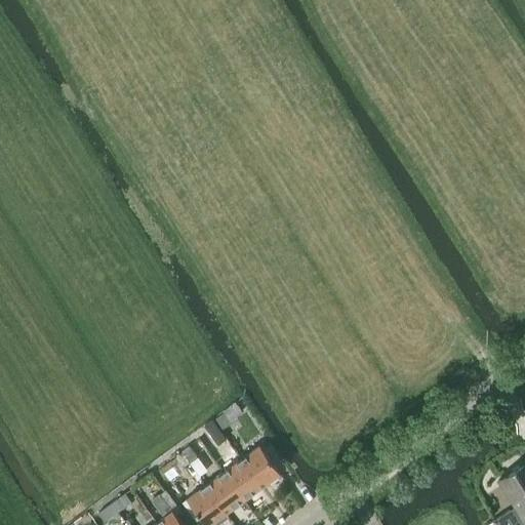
[(230,422),(223,412),(214,418),(221,429),(230,422)]
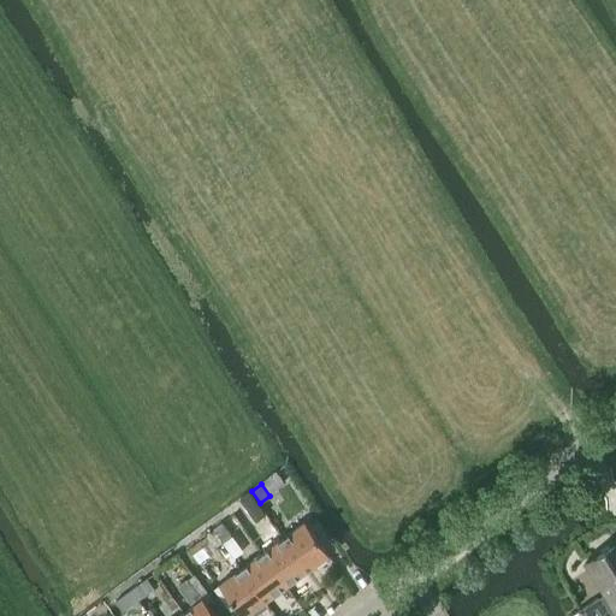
[(265,515),(248,491),(238,498),(255,522),(265,515)]
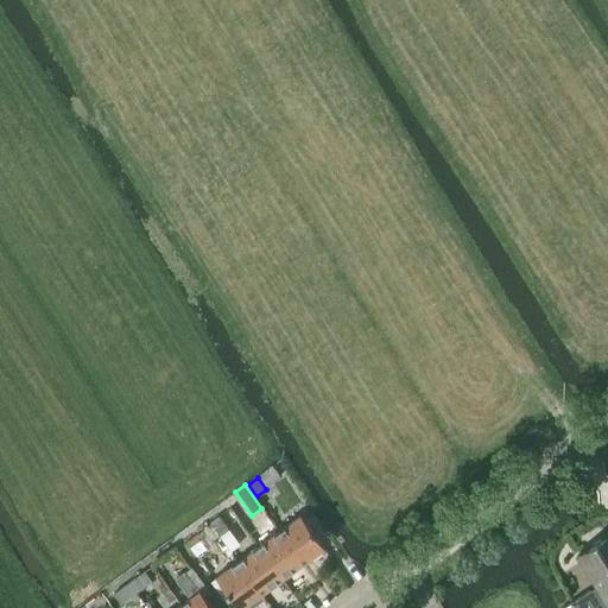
[(219,515),(209,523),(217,534),(227,527),(219,515)]
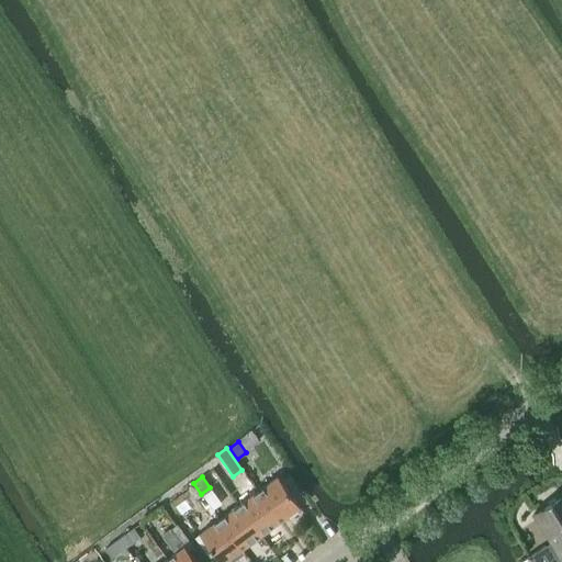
[(277,476),(257,491),(279,520),(298,506),(277,476)]
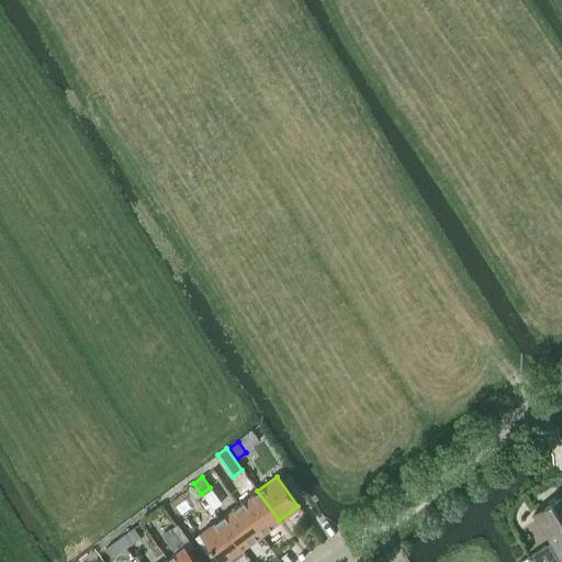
[(193,485),(169,503),(178,515),(203,497),(193,485)]
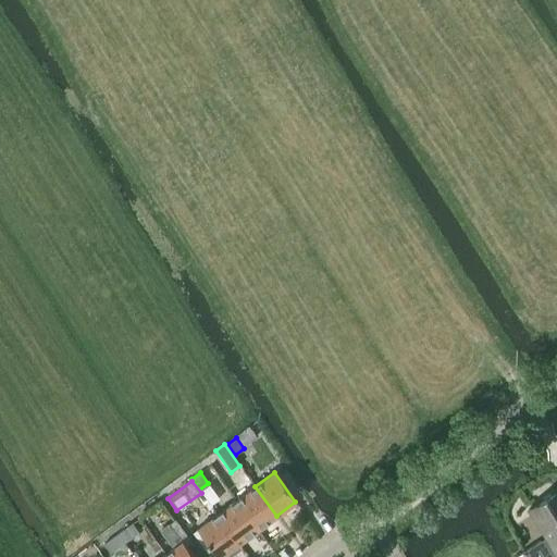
[(255,486),(235,500),(257,530),(276,516),(255,486)]
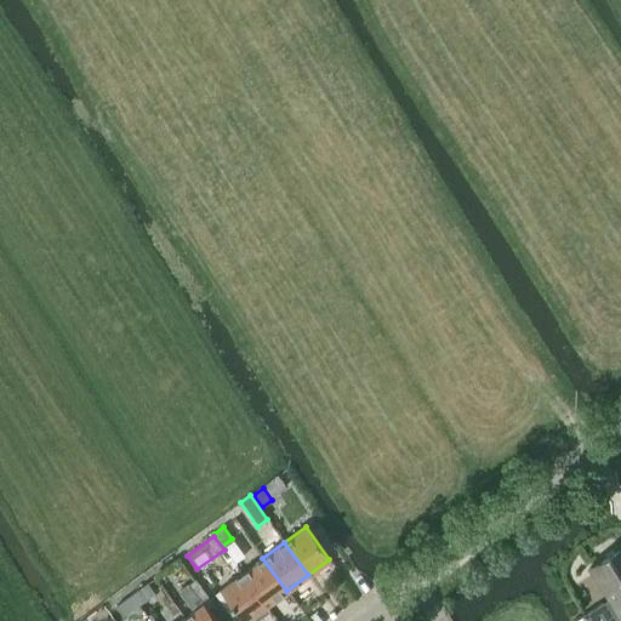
[(620,548),(591,569),(609,599),(575,620),(619,620),(620,620),(620,548)]
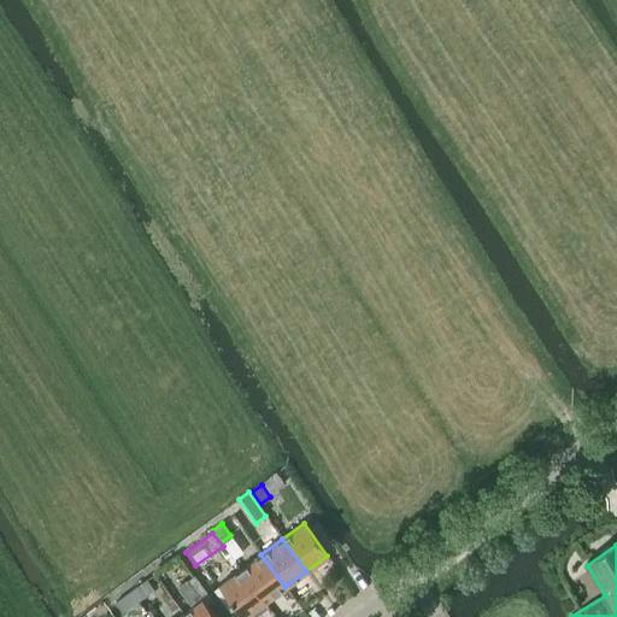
[(260,554),(240,570),(264,603),(285,587),(260,554)]
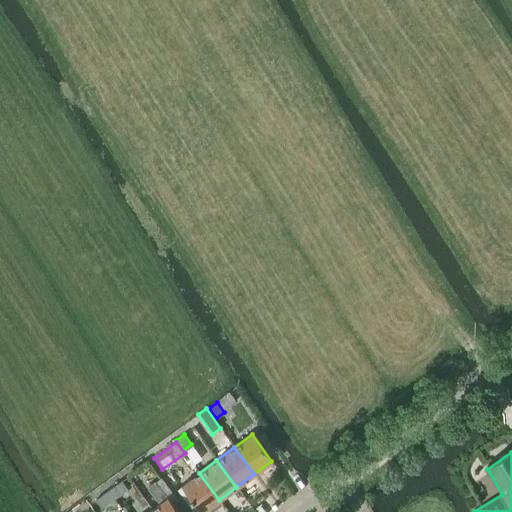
[(200,511),(202,511),(219,500),(199,473),(181,486),(200,511)]
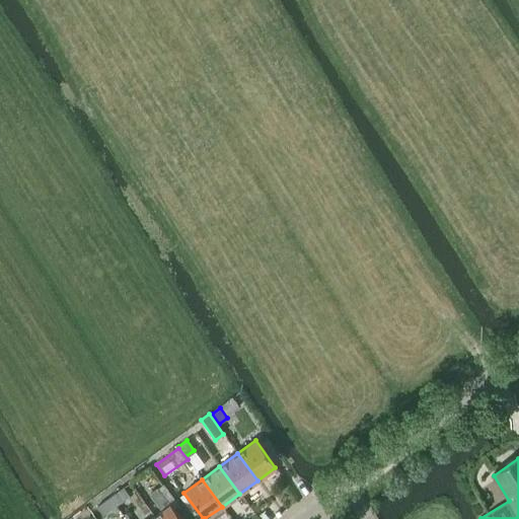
[(122,489),(109,497),(115,504),(127,496),(122,489)]
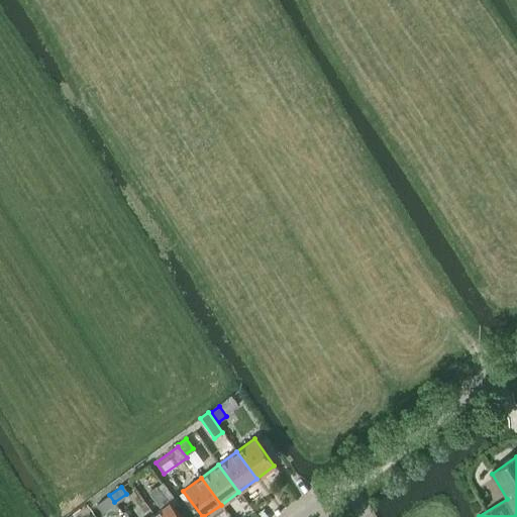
[(161,508),(152,514),(154,516),(180,516),(169,502),(168,502),(157,487),(149,492),(161,508)]
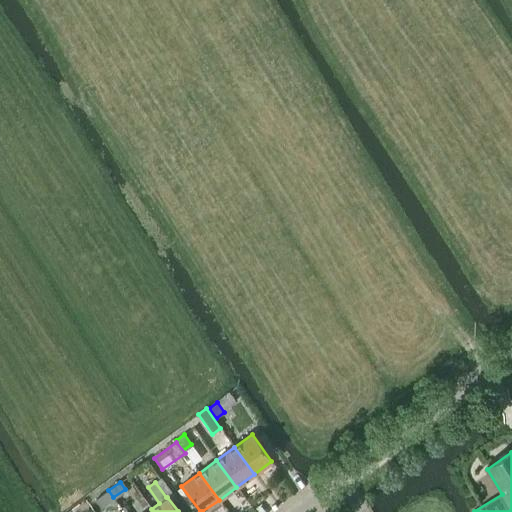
[(100,507),(113,497),(108,490),(95,500),(100,507)]
